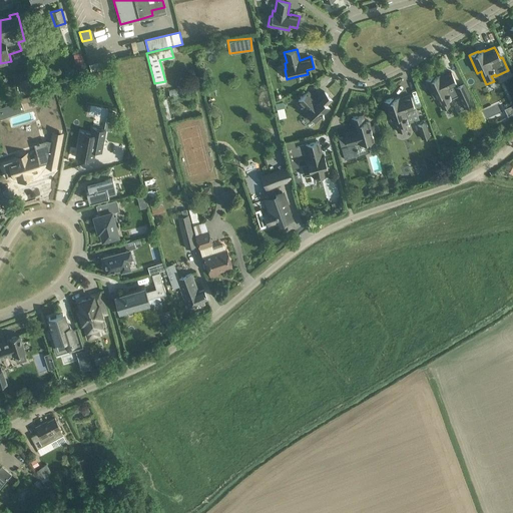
[(20,82),(14,84),(16,95),(40,89),(35,69),(18,73),(20,82)]
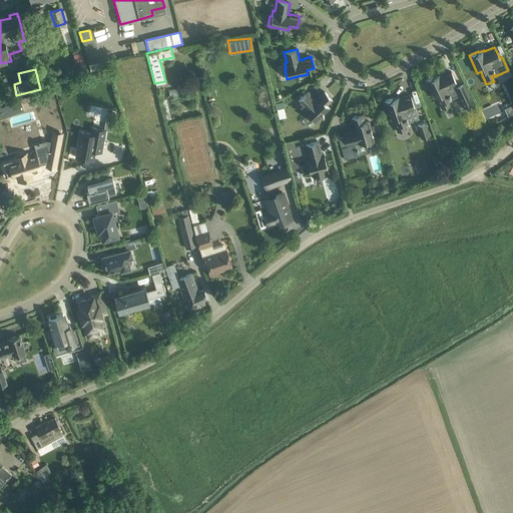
[(473,104),(464,83),(458,86),(455,80),(451,71),(441,76),(440,74),(435,77),(434,75),(425,79),(429,88),(433,98),(437,96),(439,99),(438,100),(443,109),(450,106),(447,100),(451,98),(458,95),(464,108),(473,104)]
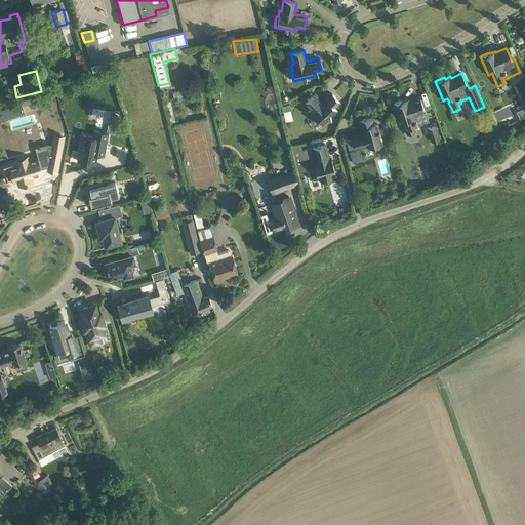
[(315,117),(314,118),(321,125),(337,110),(334,107),(339,102),(331,93),(324,99),(325,101),(323,103),(315,93),(305,103),(313,111),(311,113),(315,117)]
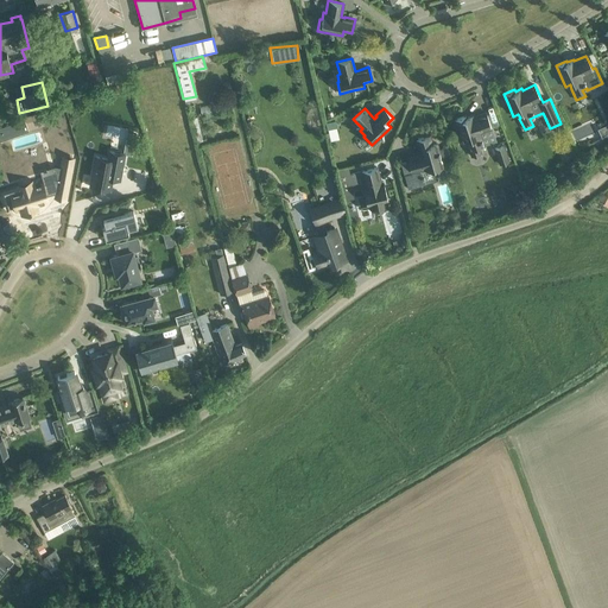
[(492,128),(491,125),(486,113),(474,118),(473,115),(467,118),(466,115),(455,120),(462,143),(467,140),(468,145),(472,157),(481,153),(479,147),(483,145),(479,132),(492,128)]
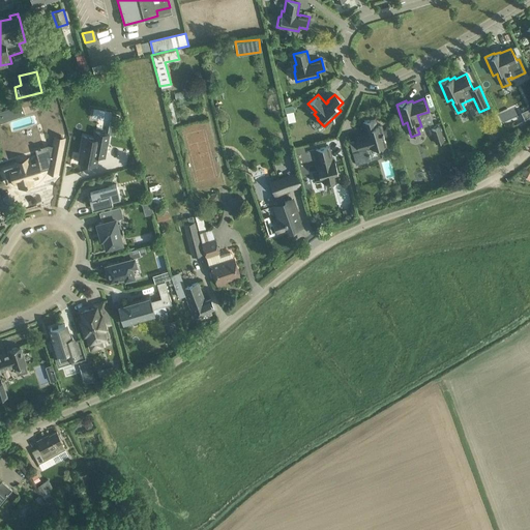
[(1,112),(2,117),(3,121),(11,118),(8,110),(1,112)]
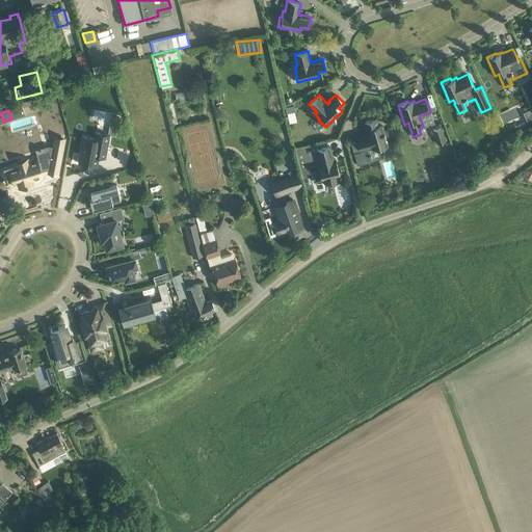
[(377,126),(375,118),(364,122),(366,131),(367,131),(368,134),(356,137),(357,141),(350,143),(356,165),(372,161),(368,148),(377,145),(377,148),(388,144),(381,125),(377,126)]
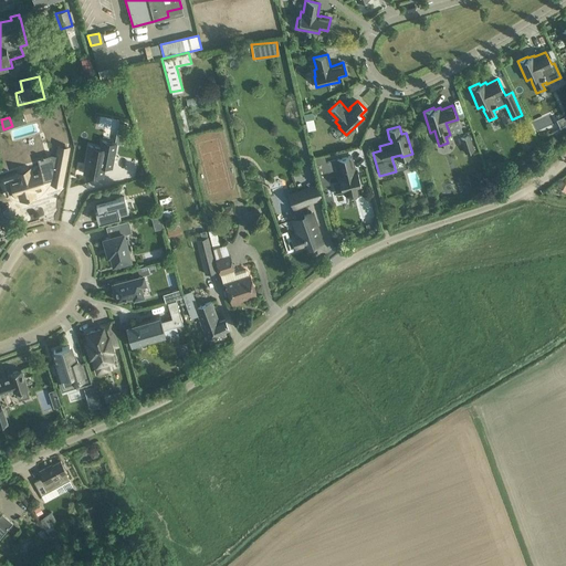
[(465,154),(474,150),(469,135),(460,138),(465,154)]
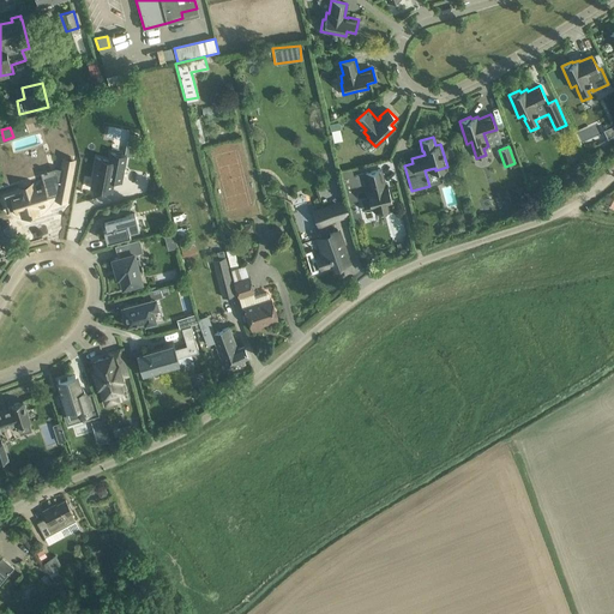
[(96,157),(90,188),(112,192),(113,180),(115,181),(115,178),(121,179),(120,181),(121,182),(126,155),(110,152),(109,160),(96,157)]
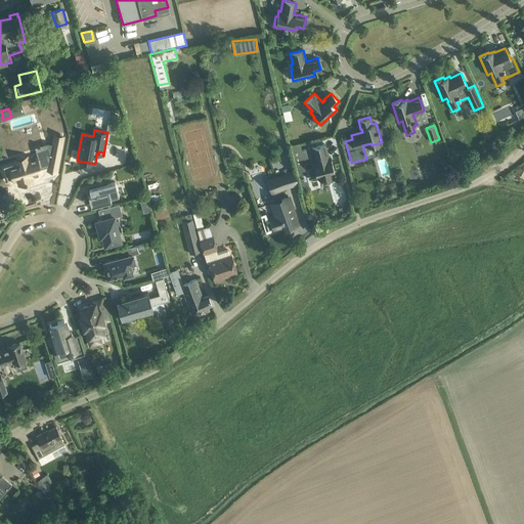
[(42,173),(41,168),(47,166),(46,171),(58,173),(64,135),(52,133),(51,142),(48,142),(46,156),(38,159),(37,155),(34,156),(35,159),(31,160),(29,155),(0,163),(0,164),(5,182),(12,180),(13,182),(16,181),(17,186),(34,181),(33,176),(34,176),(34,175),(38,173),(38,174),(42,173)]
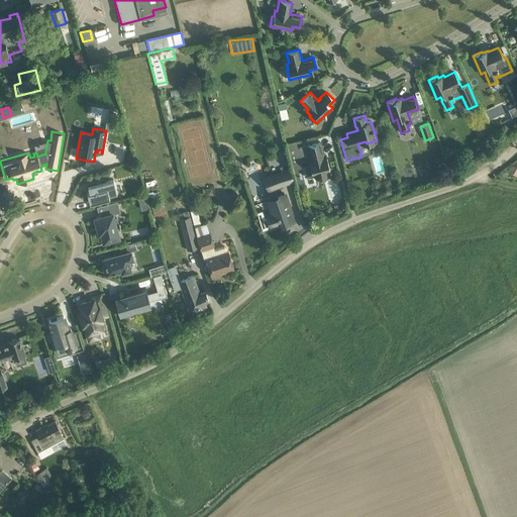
[(296,142),(287,145),(292,164),(300,162),(302,162),(308,160),(311,169),(305,170),(307,178),(313,176),(315,175),(315,178),(315,179),(315,180),(329,177),(328,172),(330,172),(327,159),(326,159),(325,156),(324,156),(320,142),(307,145),(299,147),(298,147),(296,142)]
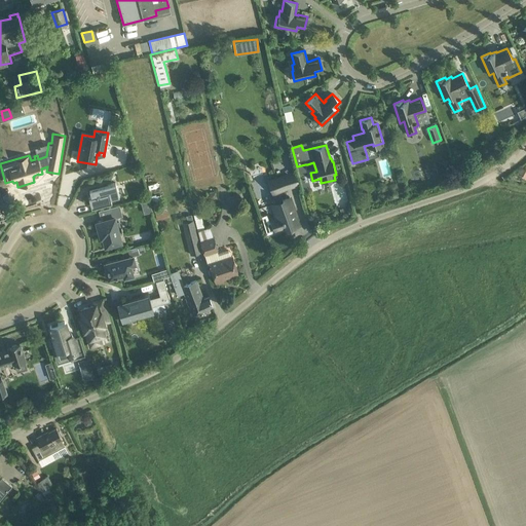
[(287,191),(283,180),(277,182),(282,193),(287,191)]
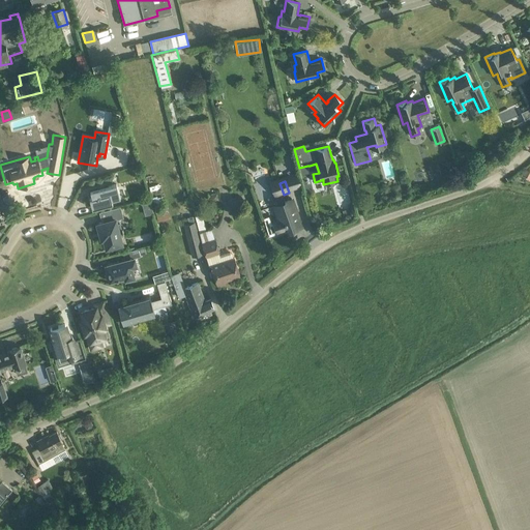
[(109,200),(111,200),(118,198),(116,188),(117,187),(116,184),(90,192),(92,198),(89,199),(92,208),(110,204),(109,200)]
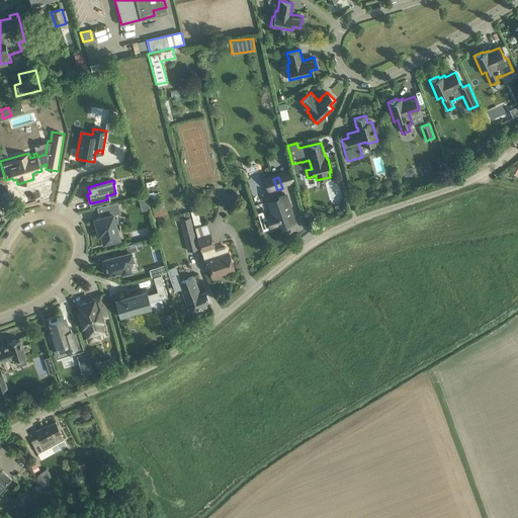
[(293,219),(285,197),(272,202),(276,214),(268,218),(269,219),(267,220),(264,212),(258,214),(264,234),(271,231),(270,230),(273,229),(273,230),(283,227),(284,228),(290,225),(289,220),(293,219)]
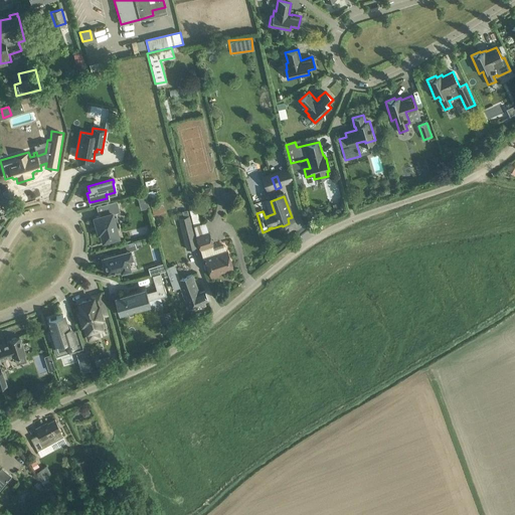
[(103,240),(119,236),(116,227),(119,227),(116,217),(114,218),(112,213),(119,211),(117,200),(97,206),(100,215),(95,217),(99,232),(101,232),(103,240)]
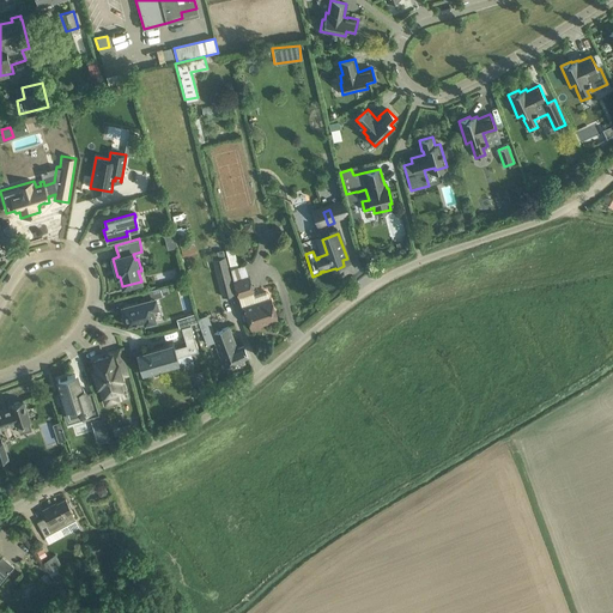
[(193,242),(178,246),(181,255),(195,252),(193,242)]
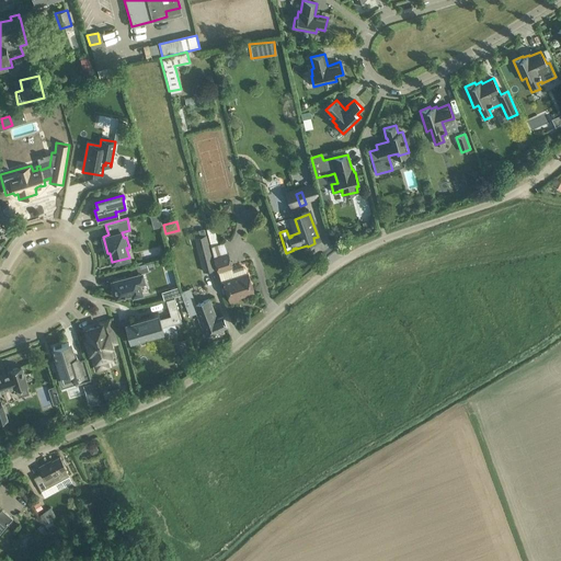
[(206,235),(194,238),(203,272),(215,268),(206,235)]
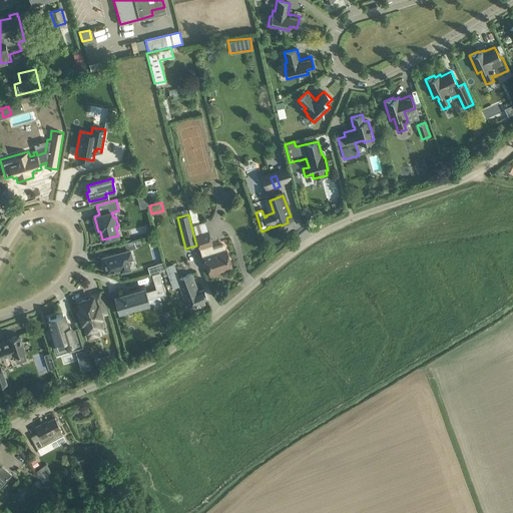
[(212,246),(211,243),(212,243),(208,231),(196,235),(202,257),(204,255),(209,274),(231,267),(226,249),(225,249),(224,244),(222,243),(212,246)]
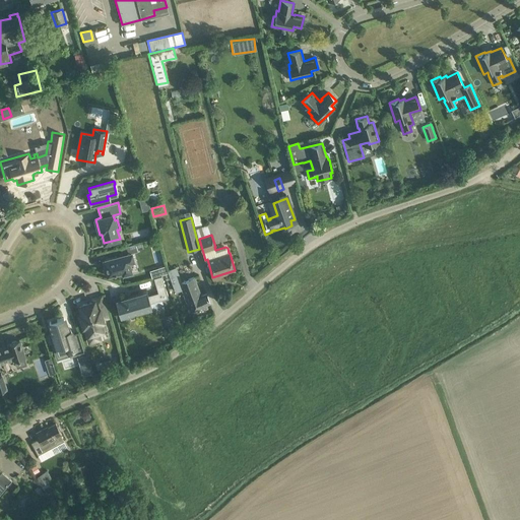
[(104,260),(106,267),(104,267),(106,274),(108,274),(108,275),(122,271),(123,274),(131,272),(129,262),(133,261),(131,253),(137,251),(135,244),(121,248),(123,255),(104,260)]
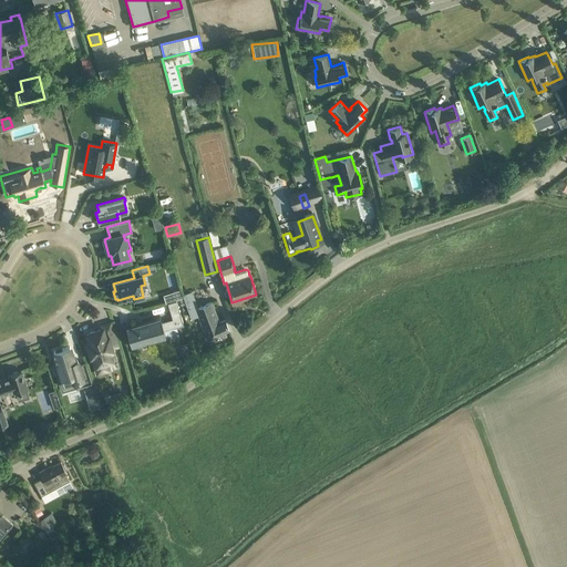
[(197,316),(203,329),(207,340),(229,331),(225,321),(219,323),(210,302),(189,311),(192,318),(197,316)]
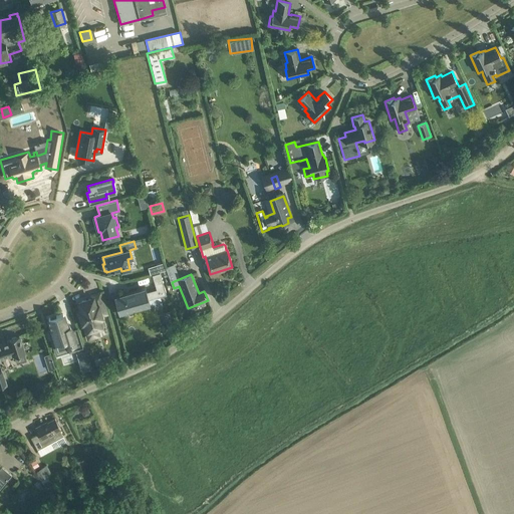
[(145,287),(115,295),(114,295),(116,305),(119,313),(126,311),(126,310),(149,304),(148,300),(167,295),(163,282),(155,284),(156,289),(147,292),(145,287)]
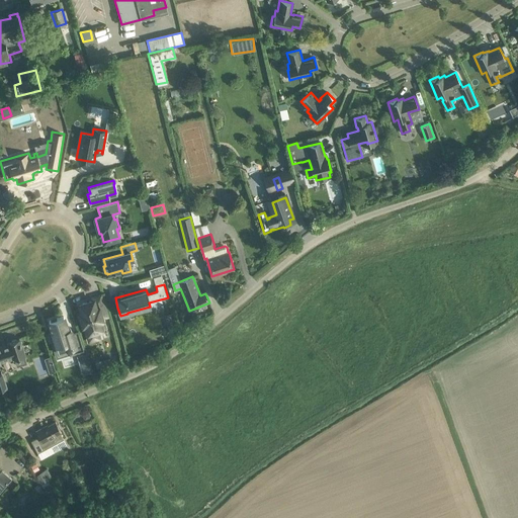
[(96,308),(94,299),(79,305),(81,313),(79,314),(83,326),(85,326),(88,334),(105,328),(101,314),(106,313),(105,307),(99,309),(99,308),(96,308)]
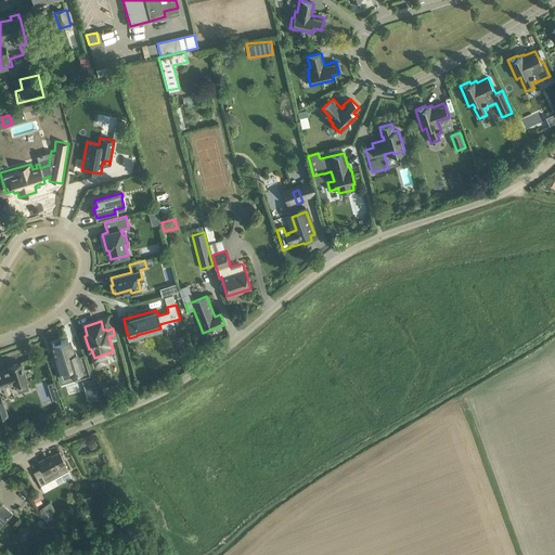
[(75,379),(90,375),(84,355),(77,357),(76,352),(73,353),(68,339),(52,344),(63,377),(73,374),(75,379)]
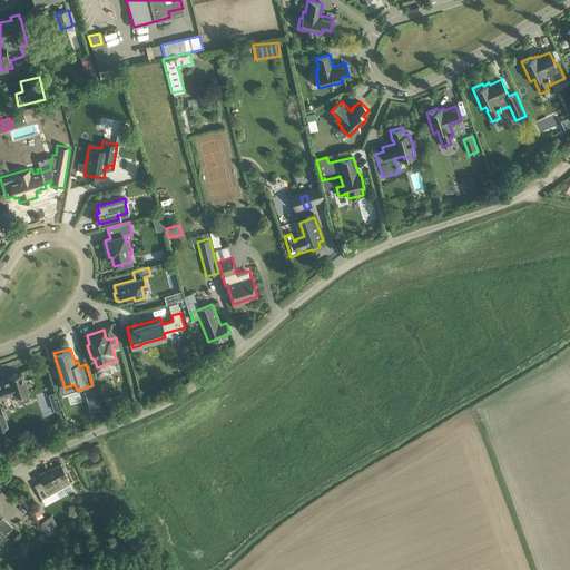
[(27,392),(23,381),(21,373),(9,376),(11,380),(3,383),(2,381),(0,382),(0,396),(15,393),(16,395),(19,403),(29,400),(26,392),(27,392)]
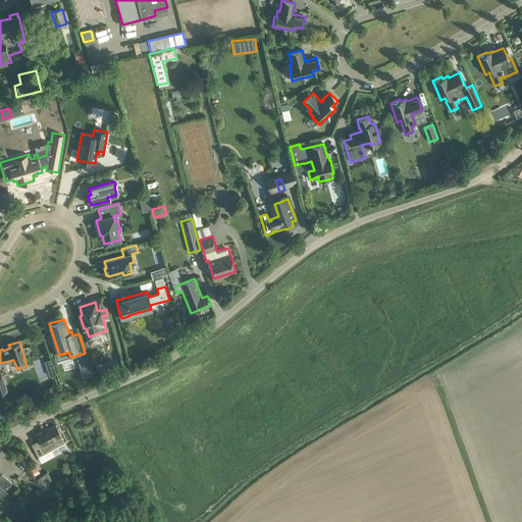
[(109,360),(96,365),(98,371),(111,367),(109,360)]
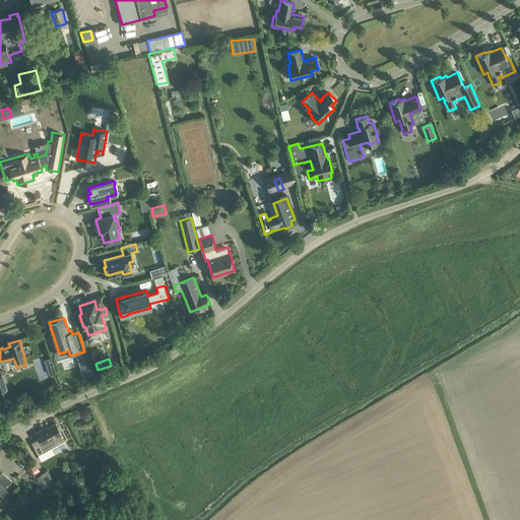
[(88,368),(81,370),(83,377),(90,375),(88,368)]
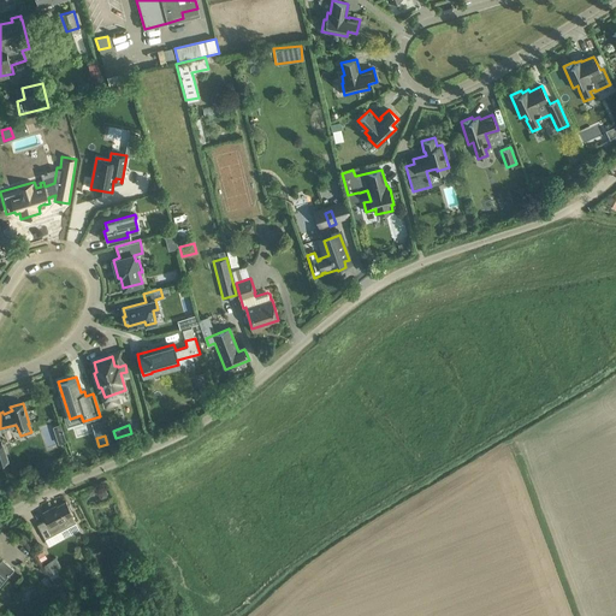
[(47,462),(36,472),(45,480),(54,469),(47,462)]
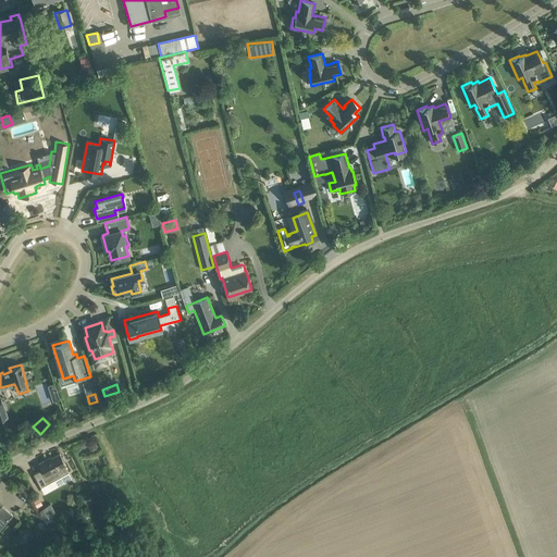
[(41,469),(33,474),(38,484),(40,487),(54,480),(58,486),(72,479),(69,472),(64,466),(66,466),(64,463),(60,454),(47,460),(46,459),(38,463),(41,469)]
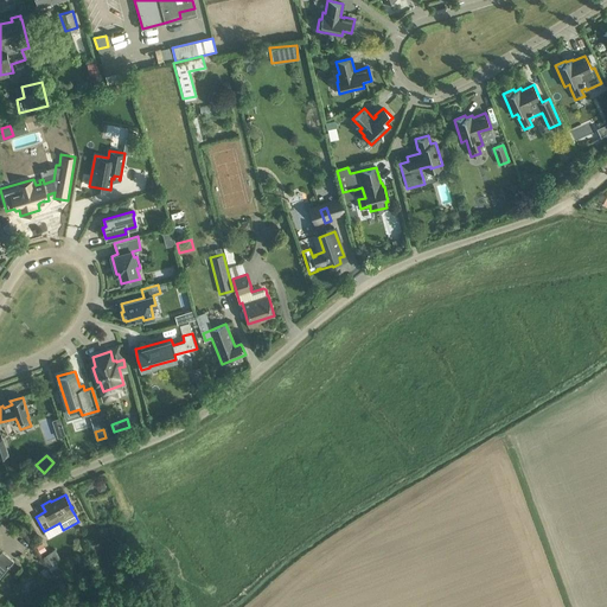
[(45,550),(45,549),(42,543),(36,547),(40,554),(45,550)]
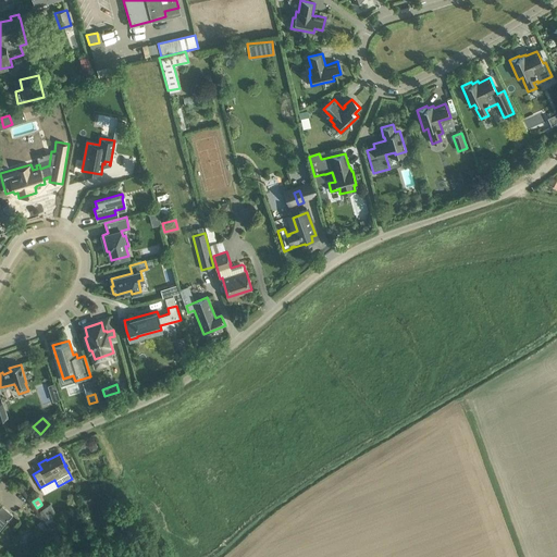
[(0,529),(7,521),(12,515),(1,506),(0,507),(0,529)]
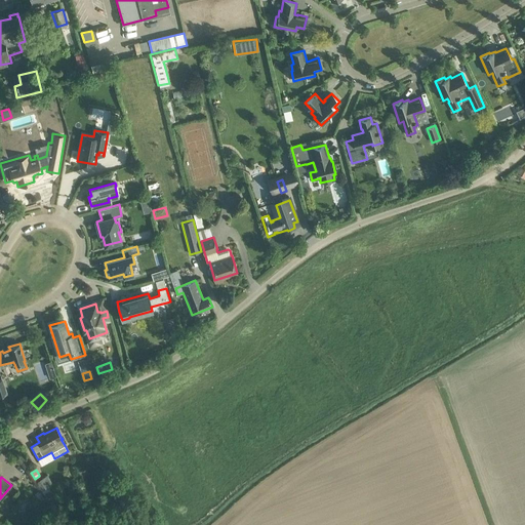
[(42,479),(36,483),(42,491),(48,499),(53,494),(42,479)]
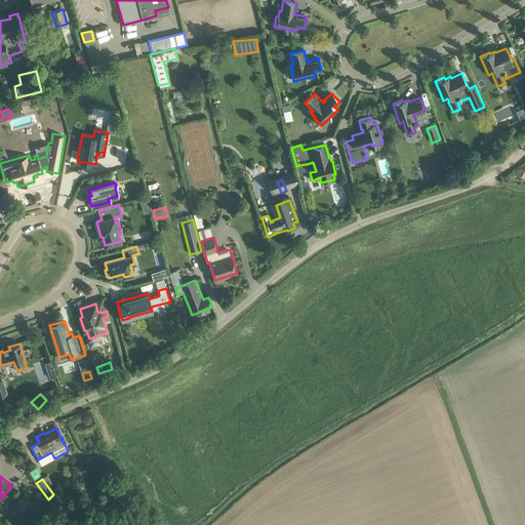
[(46,499),(40,491),(34,495),(40,505),(46,499)]
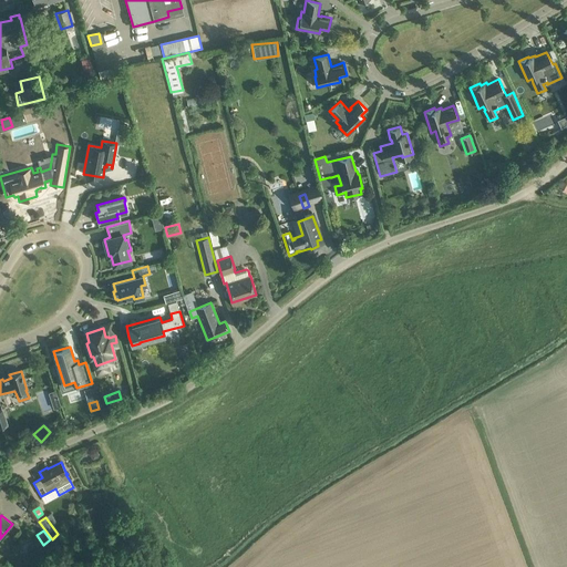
[(34,558),(43,550),(37,543),(28,550),(34,558)]
